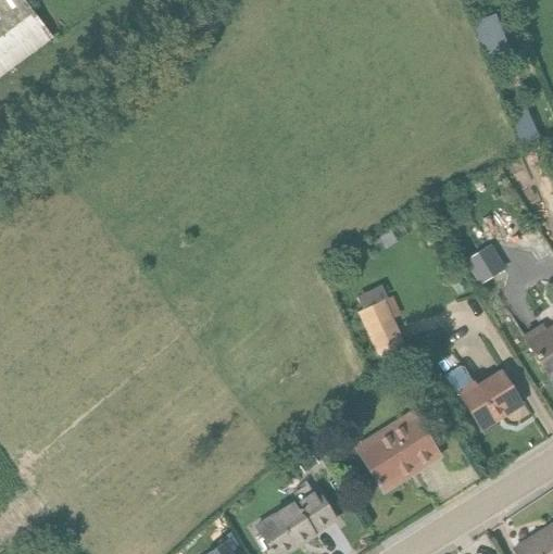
[(0,0),(0,77),(54,37),(26,0),(0,0)]
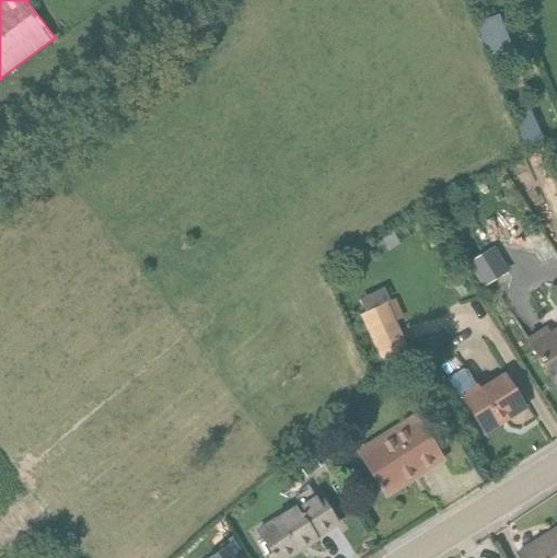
[(500,14),(478,23),(495,66),(517,57),(500,14)]
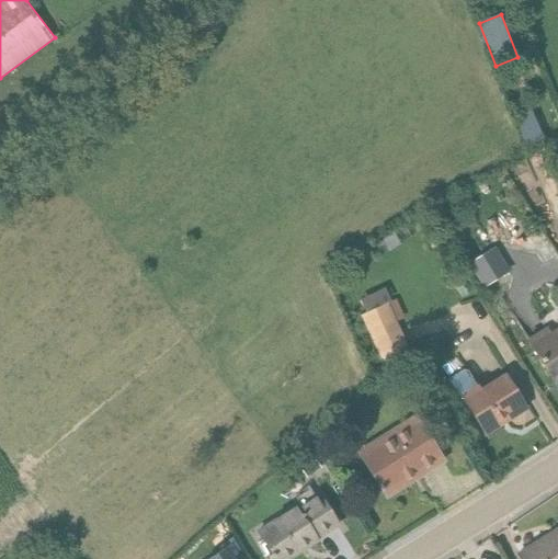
[(528,101),(511,109),(527,146),(544,139),(528,101)]
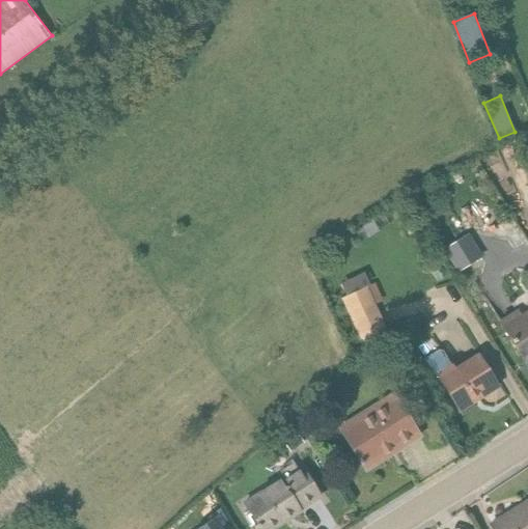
[(434,211),(420,218),(426,230),(440,223),(434,211)]
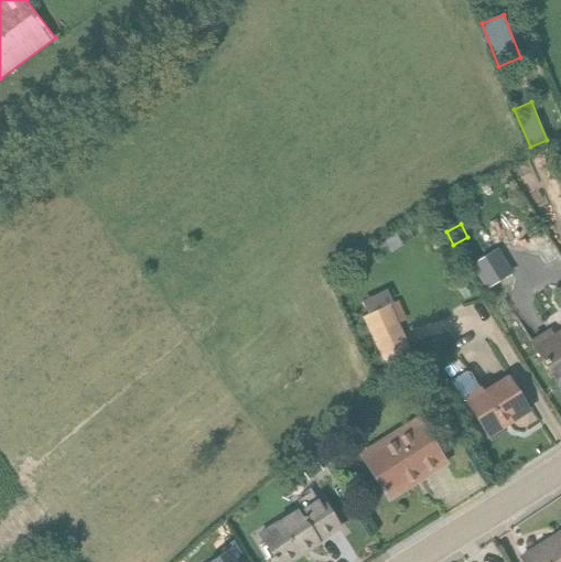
[(498,247),(471,265),(487,289),(514,272),(498,247)]
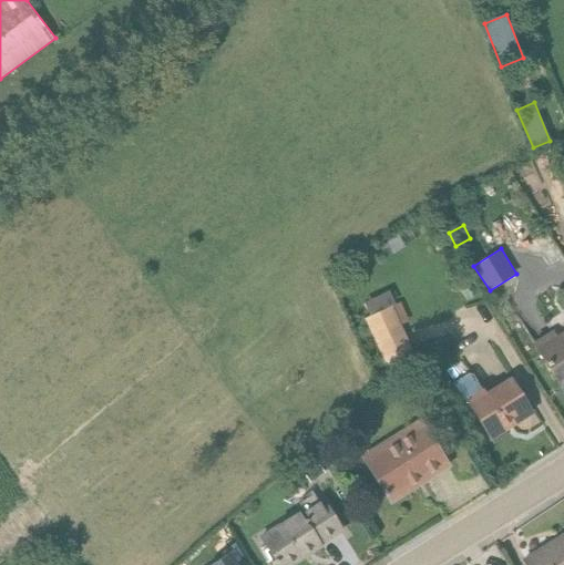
[(389,289),(363,300),(370,316),(365,318),(385,360),(412,349),(402,325),(409,321),(401,301),(396,304),(389,289)]
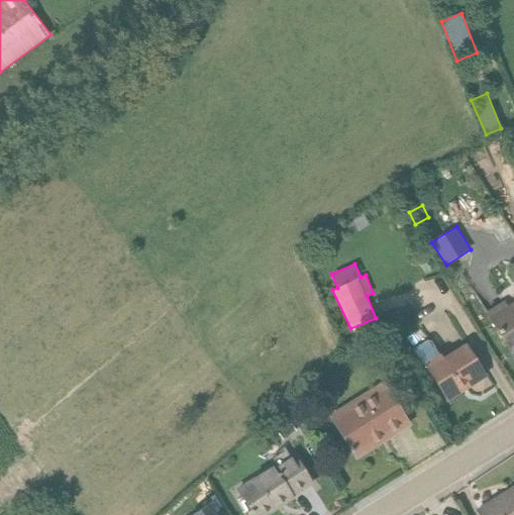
[(504,300),(487,311),(513,354),(513,301),(508,305),(504,300)]
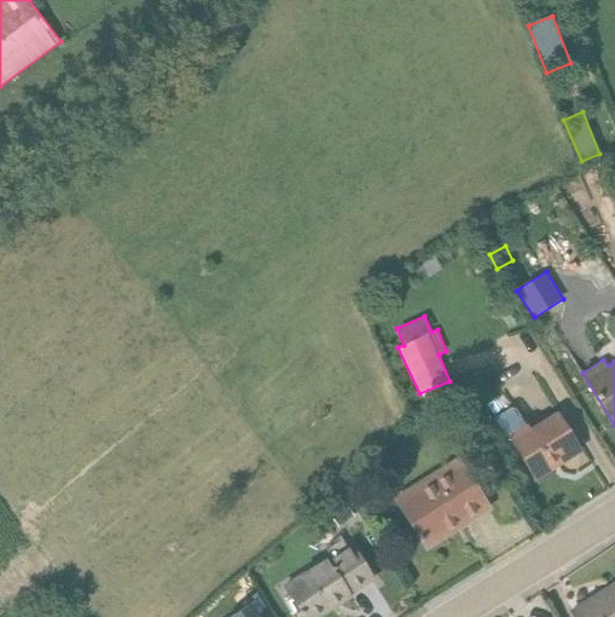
[(558,456),(561,462),(581,449),(557,410),(528,427),(516,408),(512,407),(494,417),(493,421),(505,440),(510,437),(533,473),(558,456)]
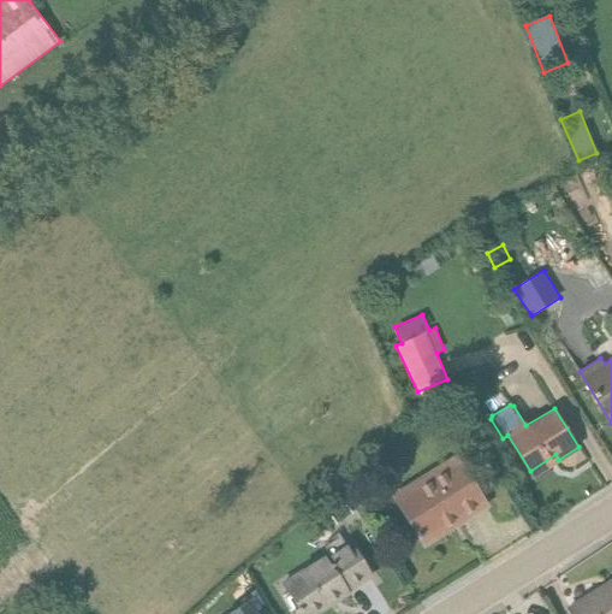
[(556,454),(530,471),(533,476),(558,460),(556,454)]
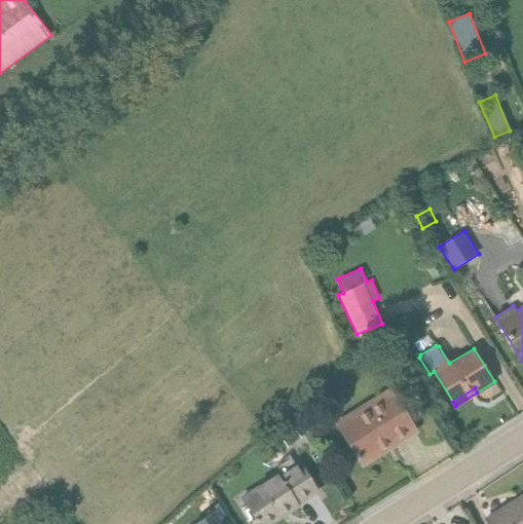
[(388,388),(337,420),(364,463),(380,453),(378,450),(413,427),(388,388)]
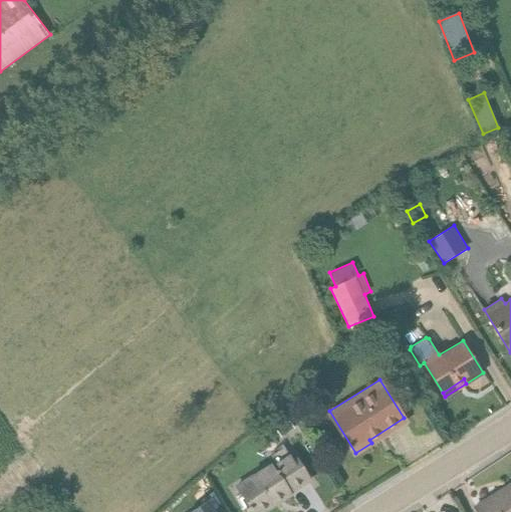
[(285,431),(298,424),(291,410),(278,417),(285,431)]
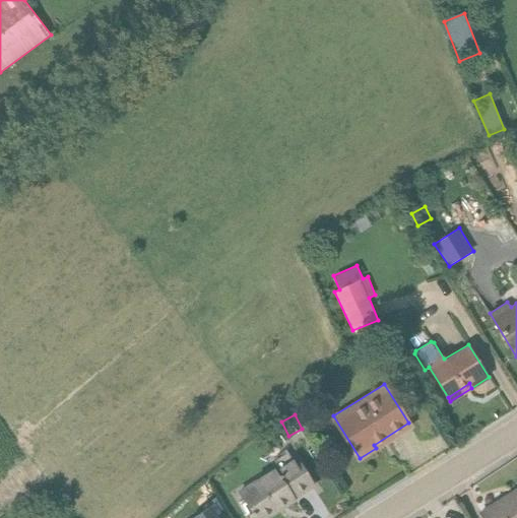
[(276,466),(239,490),(247,502),(244,503),(252,516),(254,515),(256,517),(264,517),(295,499),(294,498),(314,484),(297,456),(293,459),(286,449),(272,458),(276,466)]
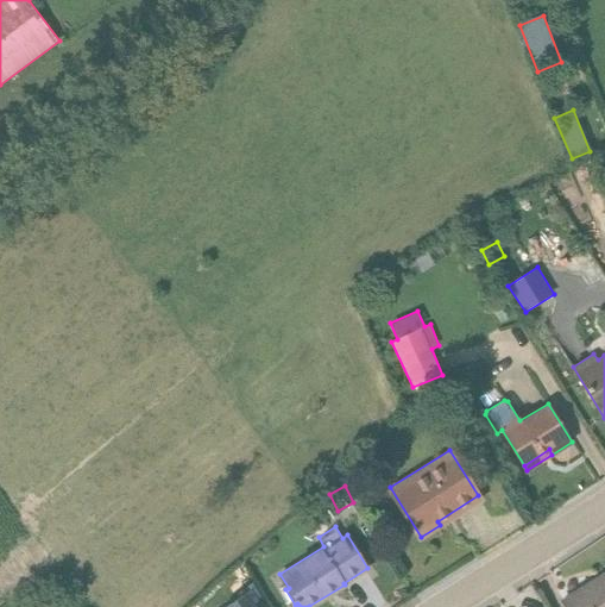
[(604,573),(563,600),(567,606),(604,606),(604,573)]
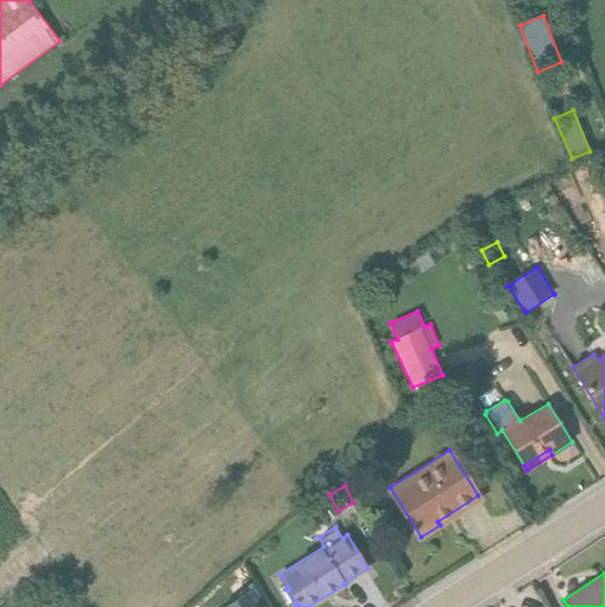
[(257,606),(247,592),(224,606),(257,606)]
